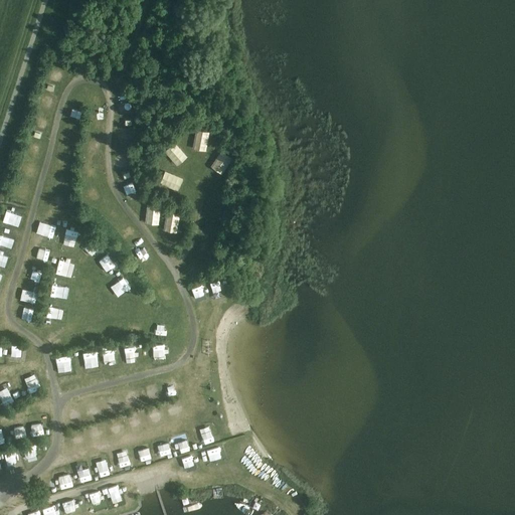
[(71,107),(69,117),(79,119),(81,109),(71,107)]
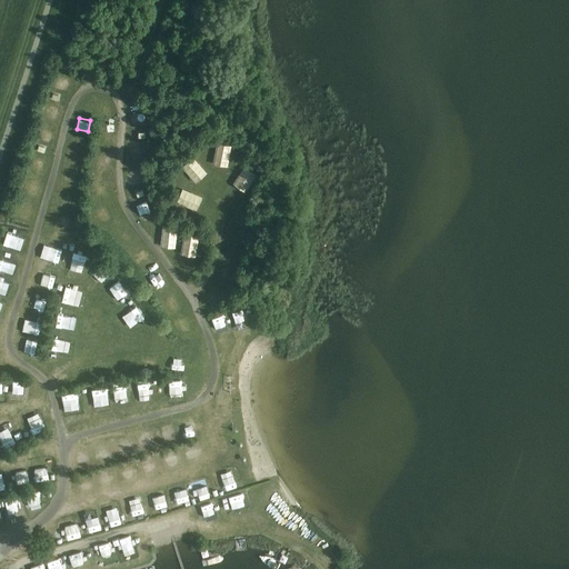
[(202,147),(190,149),(192,159),(203,156),(202,147)]
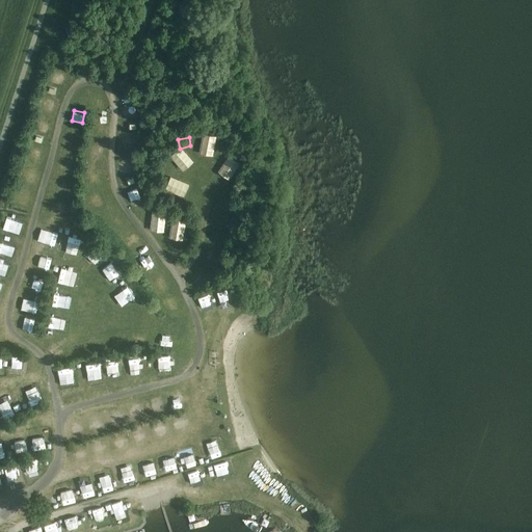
[(24,179),(36,181),(38,169),(26,167),(24,179)]
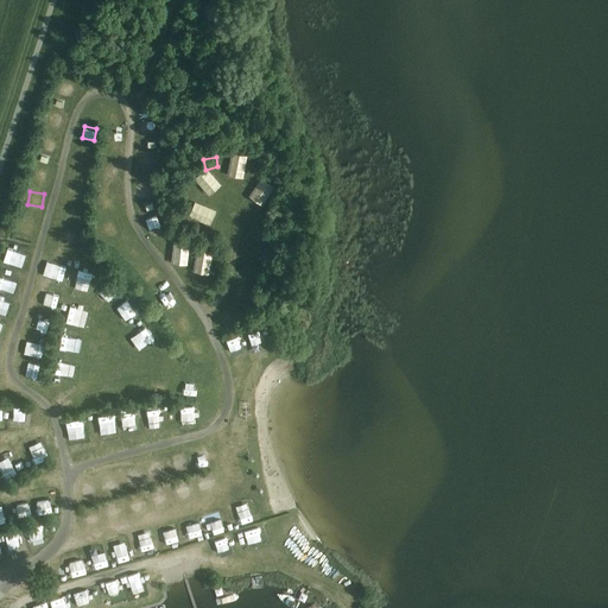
[(112,238),(121,230),(113,220),(103,227),(112,238)]
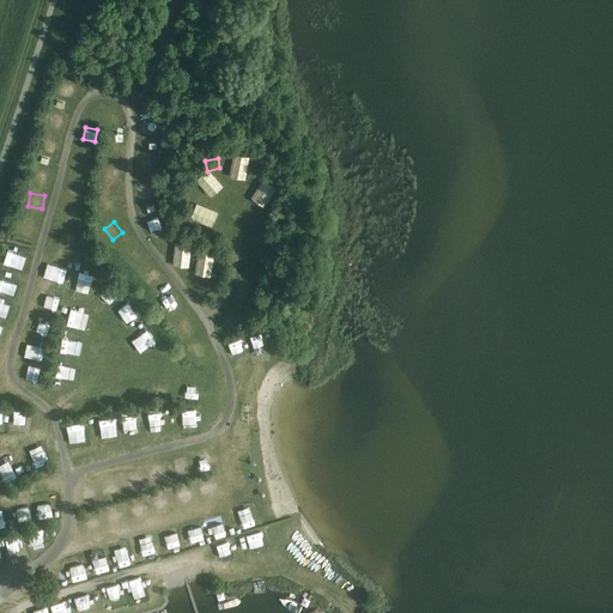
[(155,235),(164,232),(162,222),(152,224),(155,235)]
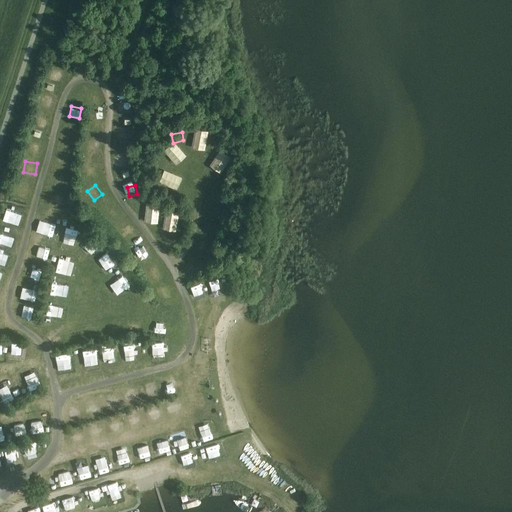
[(59,193),(59,203),(70,202),(70,192),(59,193)]
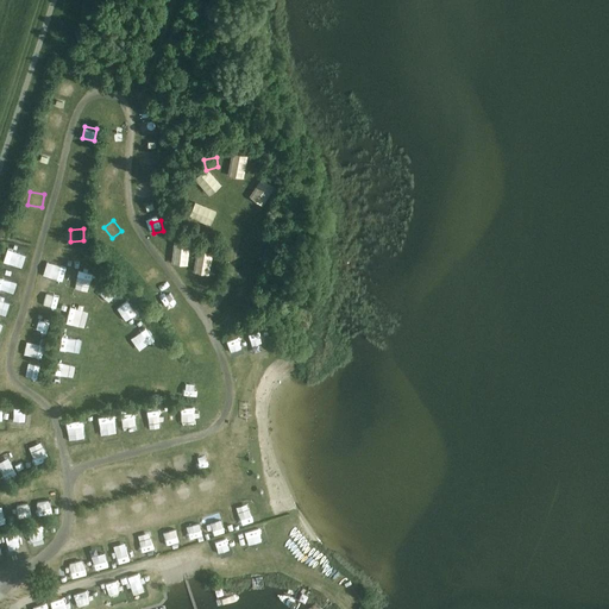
[(167,248),(179,255),(184,245),(173,238),(167,248)]
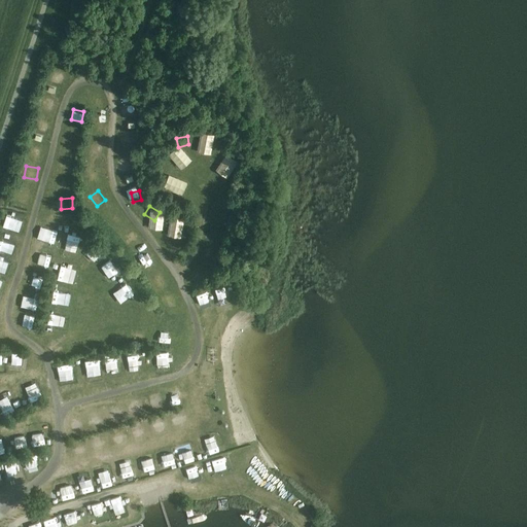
[(109,214),(114,224),(121,220),(116,210),(109,214)]
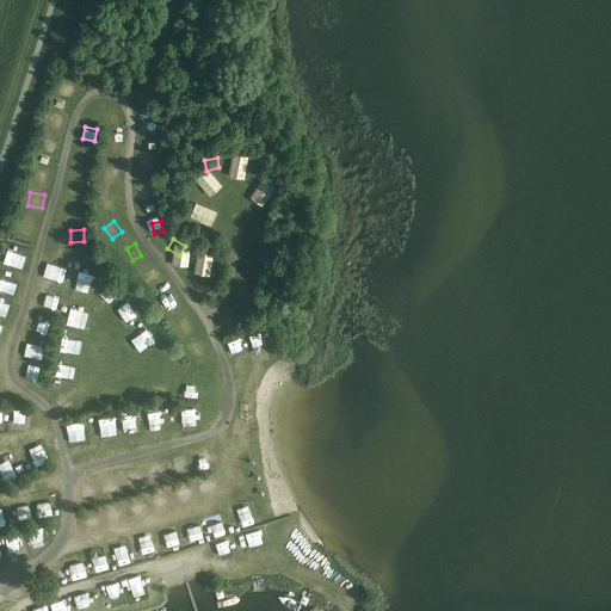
[(235,273),(252,278),(257,265),(240,259),(235,273)]
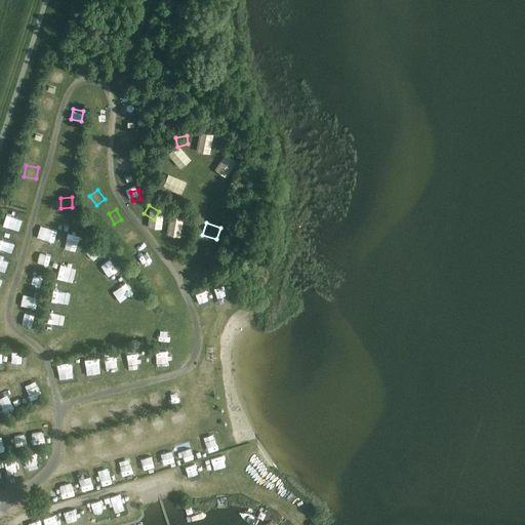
[(157,276),(151,283),(157,289),(163,281),(157,276)]
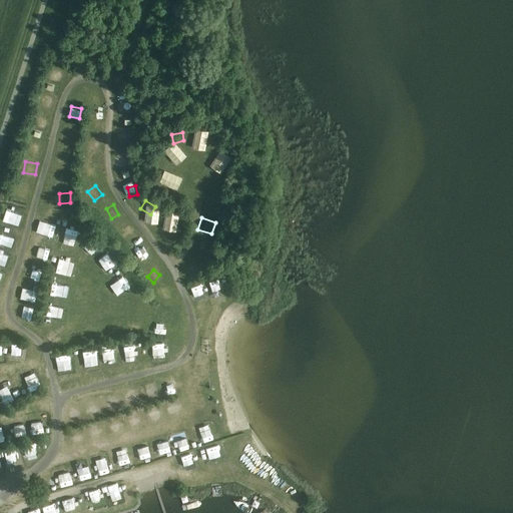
[(193,281),(184,284),(188,294),(196,291),(193,281)]
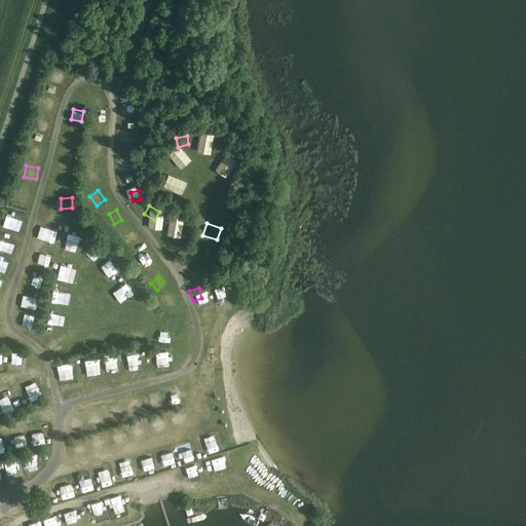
[(80,290),(77,299),(90,304),(94,295),(80,290)]
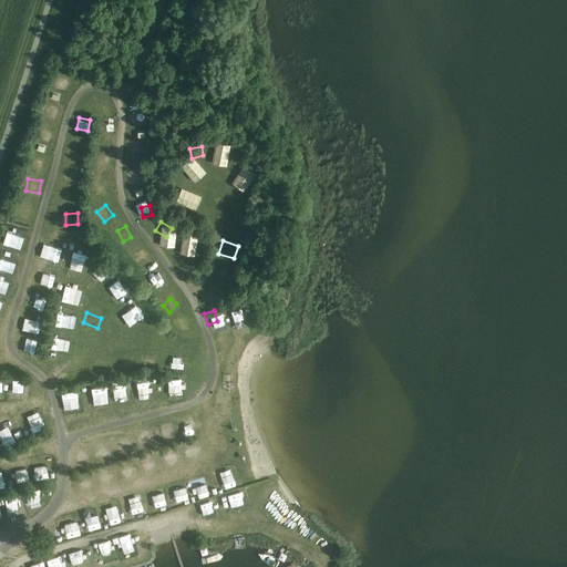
[(116,334),(119,323),(109,320),(105,331),(116,334)]
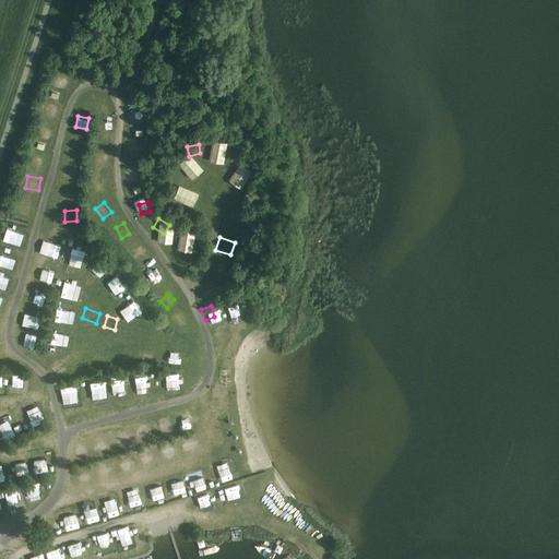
[(68,333),(69,320),(56,320),(55,333),(68,333)]
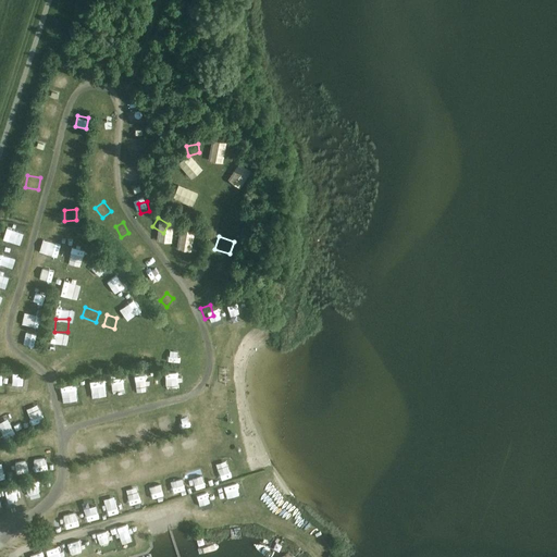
[(134,336),(137,325),(127,323),(124,334),(134,336)]
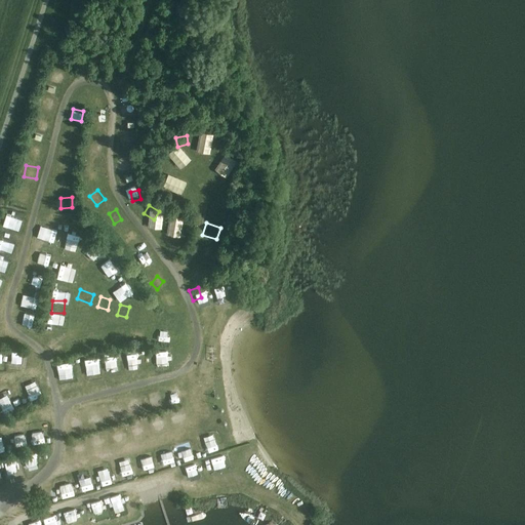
[(164,306),(162,319),(173,321),(175,308),(164,306)]
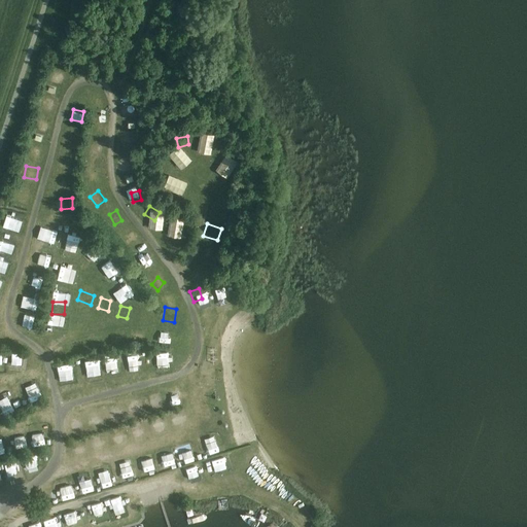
[(139,324),(151,324),(150,310),(139,310),(139,324)]
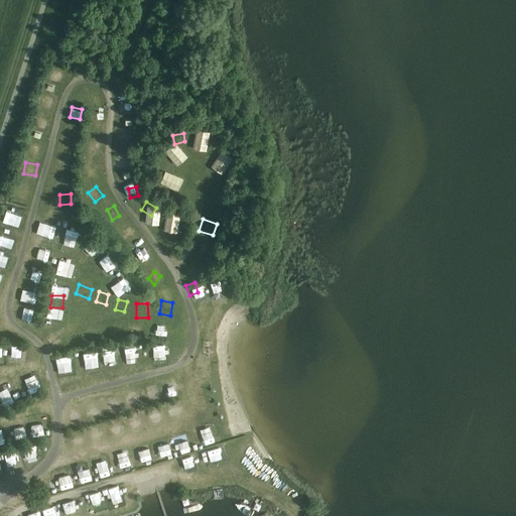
[(46,328),(58,328),(58,314),(46,314),(46,328)]
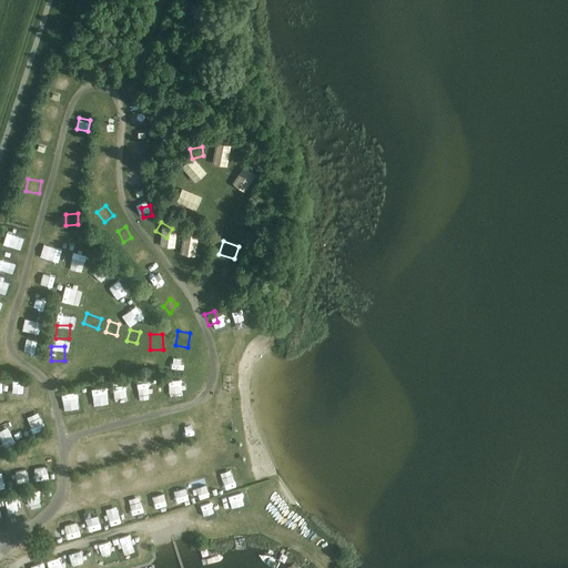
[(18,395),(30,395),(30,378),(19,378),(18,395)]
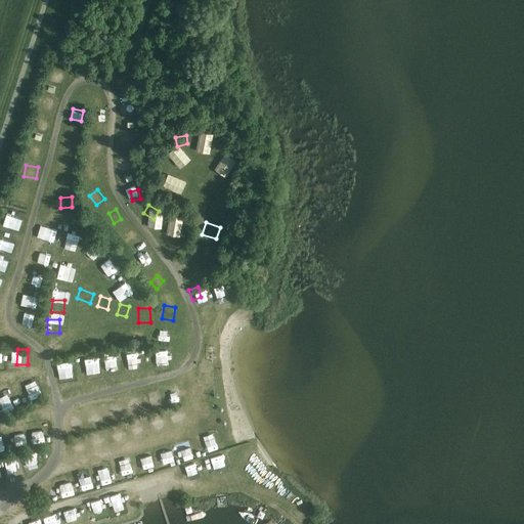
[(145,349),(145,361),(158,360),(158,349),(145,349)]
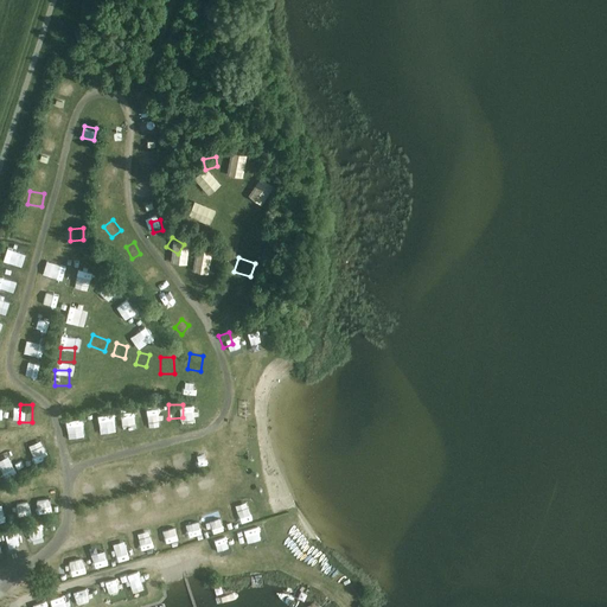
[(123,427),(136,425),(134,411),(121,413),(123,427)]
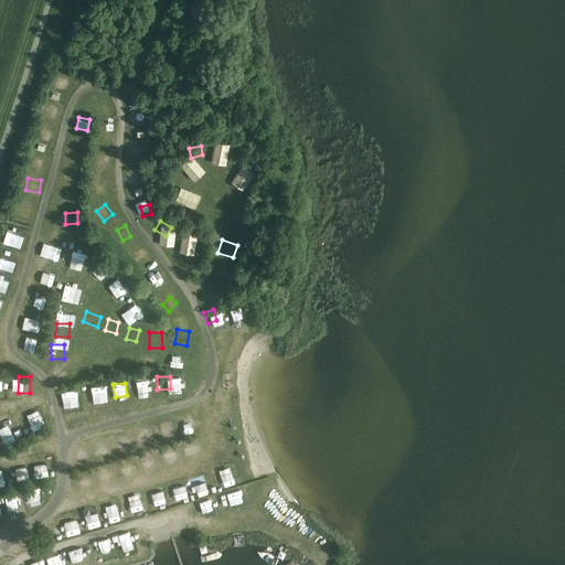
[(107,397),(106,392),(97,393),(97,387),(88,387),(91,404),(99,403),(98,398),(107,397)]
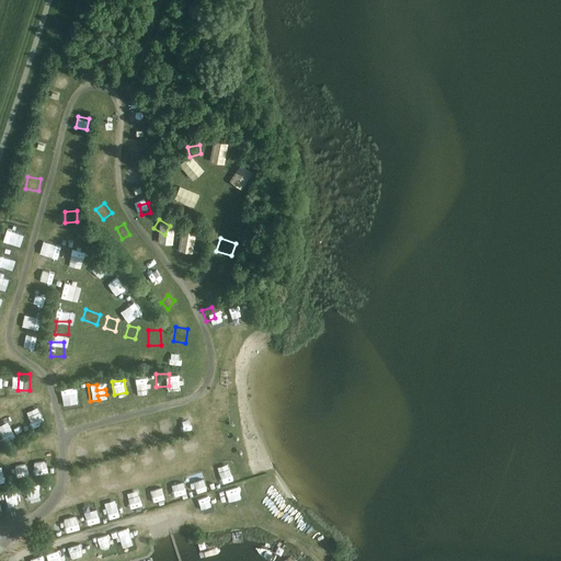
[(67,388),(67,403),(78,403),(78,388),(67,388)]
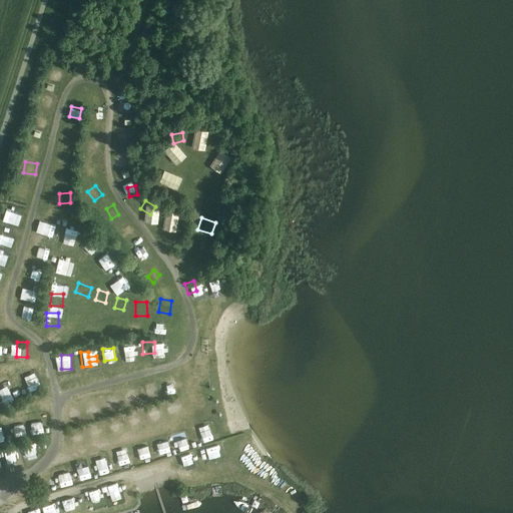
[(25,390),(35,389),(33,379),(24,380),(25,390)]
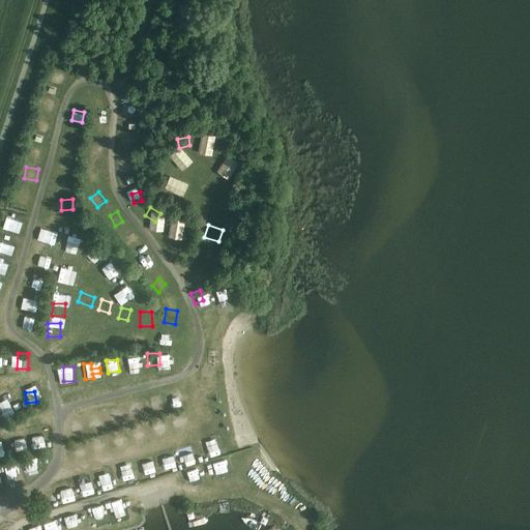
[(155,399),(149,401),(151,411),(158,409),(155,399)]
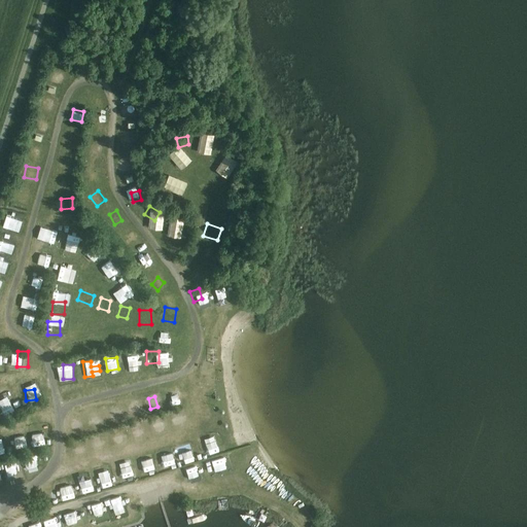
[(1,400),(3,410),(11,409),(9,398),(1,400)]
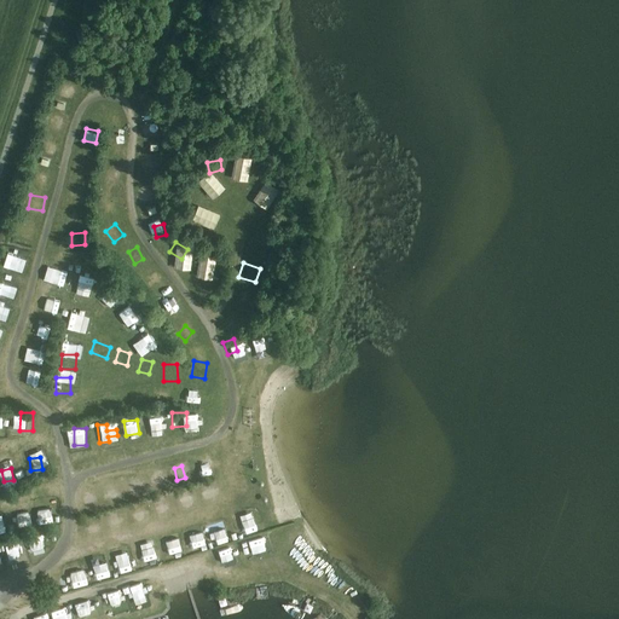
[(45,505),(34,510),(38,521),(48,516),(45,505)]
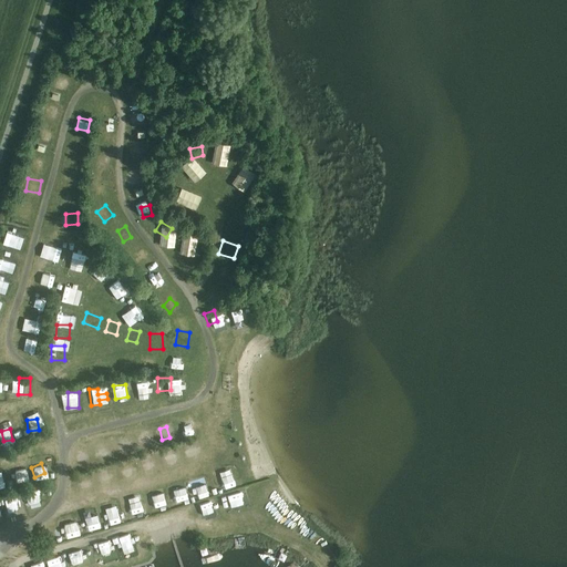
[(220,478),(208,482),(210,487),(223,484),(220,478)]
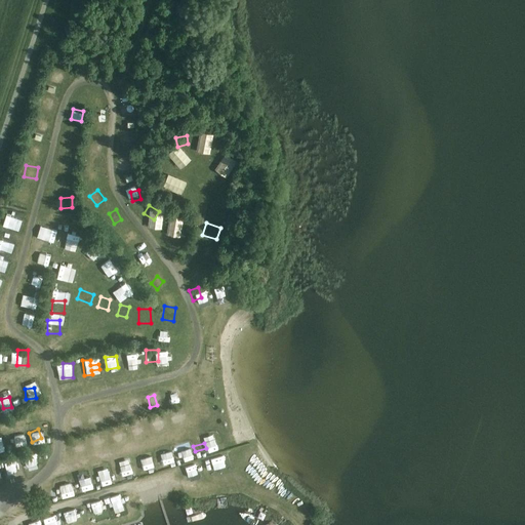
[(155,447),(159,463),(167,461),(163,445),(155,447)]
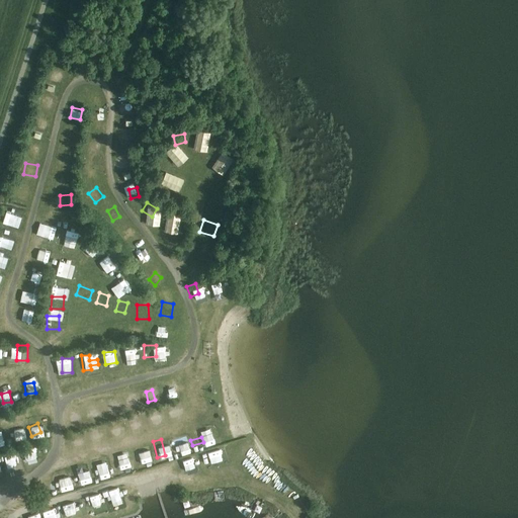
[(170,441),(171,451),(180,450),(179,440),(170,441)]
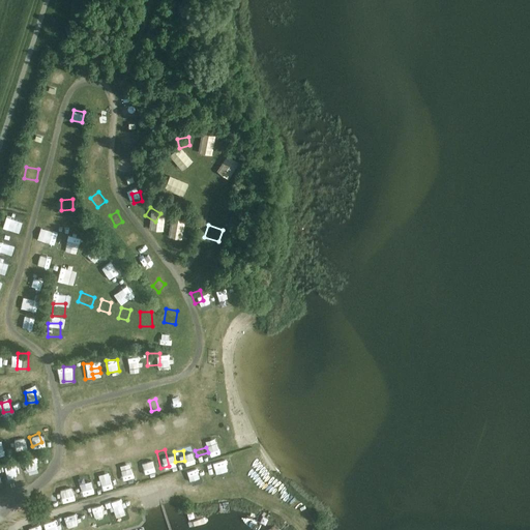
[(23,459),(27,474),(38,471),(33,455),(23,459)]
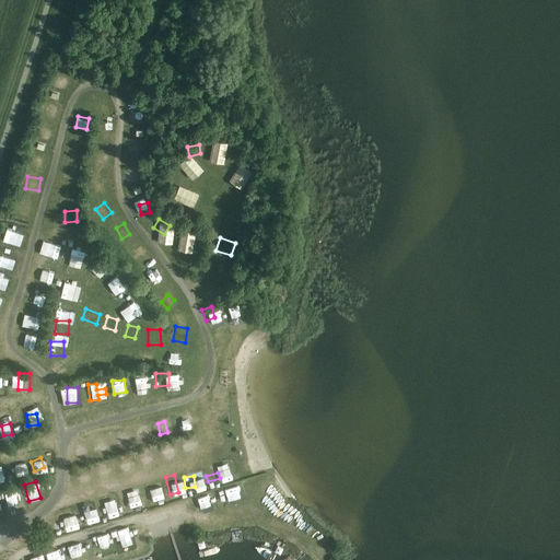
[(147,502),(161,498),(158,483),(143,487),(147,502)]
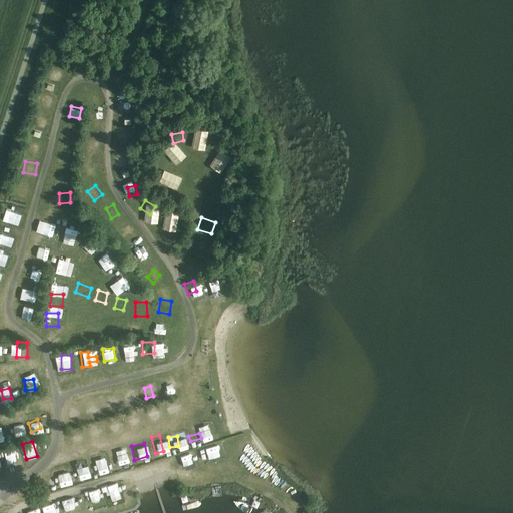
[(124,452),(112,456),(114,466),(127,463),(124,452)]
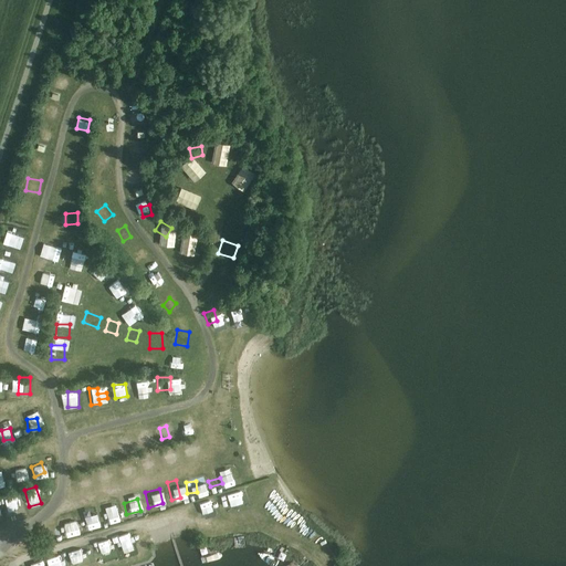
[(106,519),(118,517),(117,504),(105,506),(106,519)]
